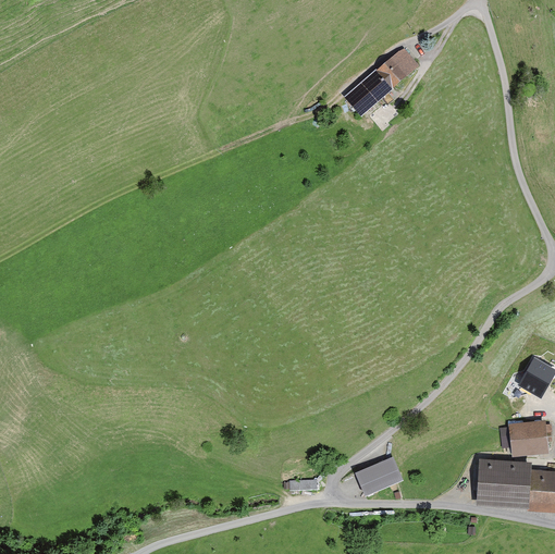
[(418,64),(402,46),(374,69),(391,88),(418,64)]
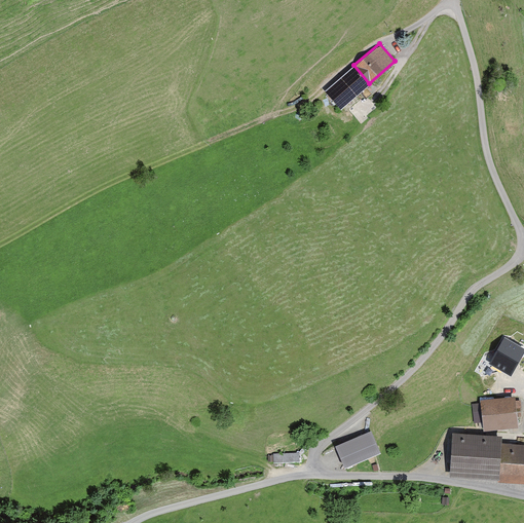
[(369,83),(353,65),(324,90),(339,109),(369,83)]
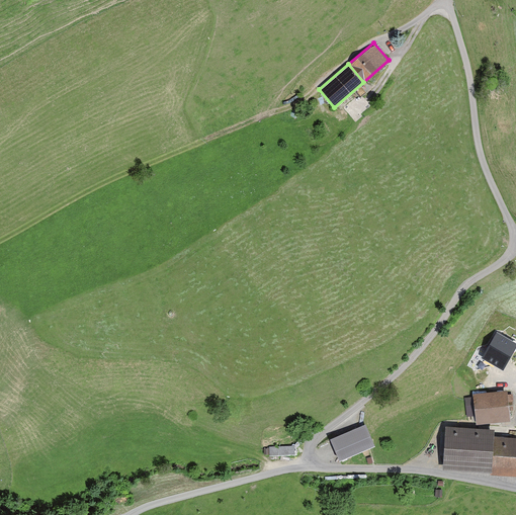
[(515,344),(496,333),(482,357),(501,368),(515,344)]
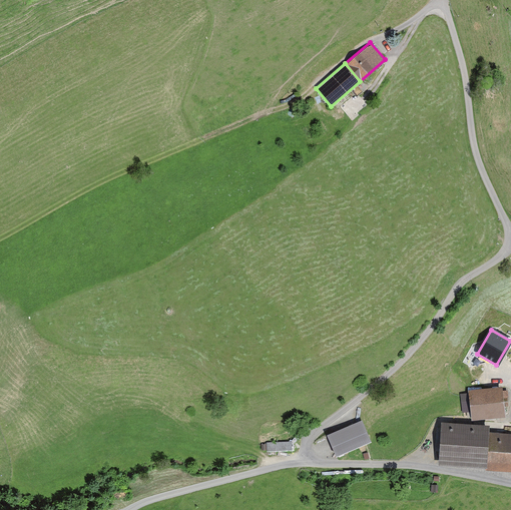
[(502,387),(468,390),(471,417),(504,414),(502,387)]
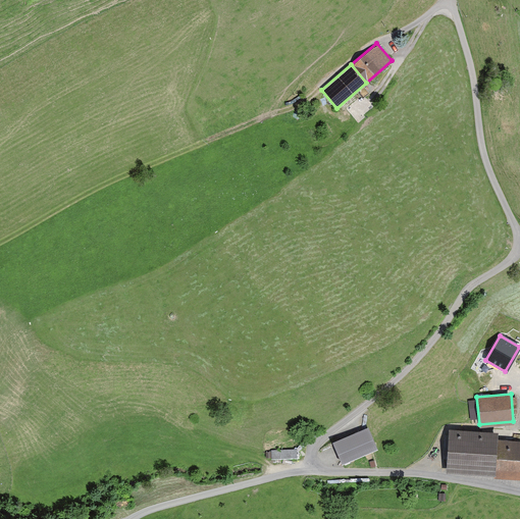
[(367,428),(332,443),(342,464),(376,450),(367,428)]
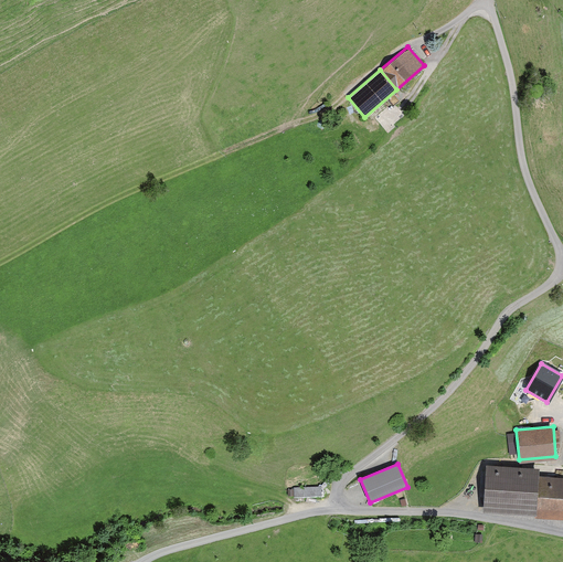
[(538,468),(487,466),(484,512),(562,516),(562,478),(538,477),(538,468)]
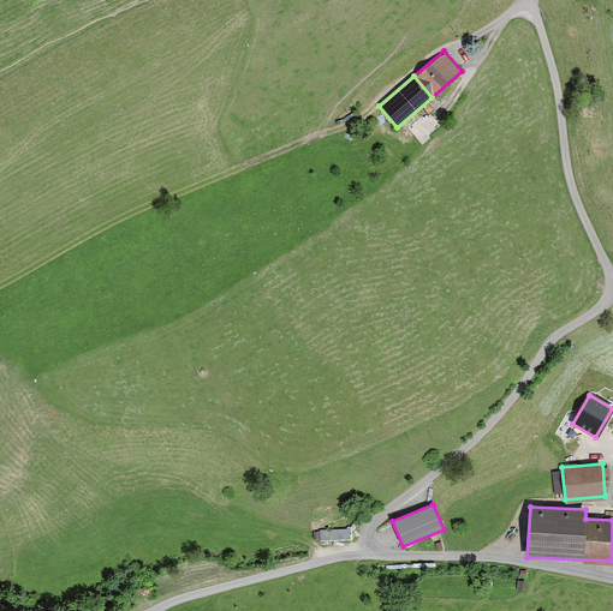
[(351,528),(350,519),(321,521),(321,531),(351,528)]
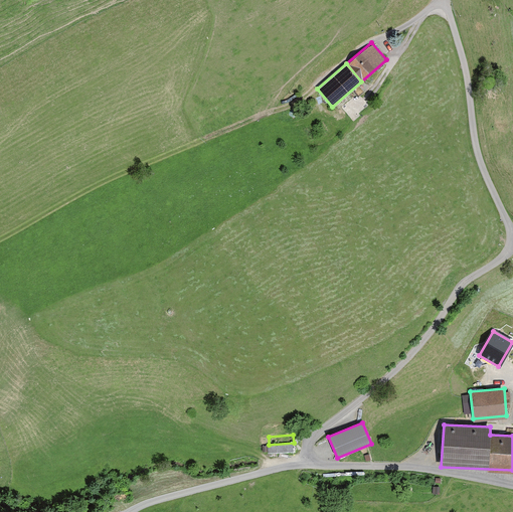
All buildings are outlined.
